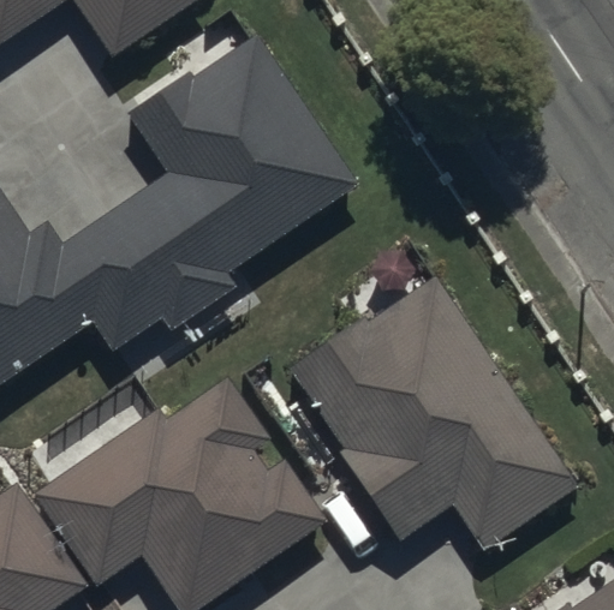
[(0,0),(0,43),(70,0),(73,0),(108,55),(195,0),(0,0)]
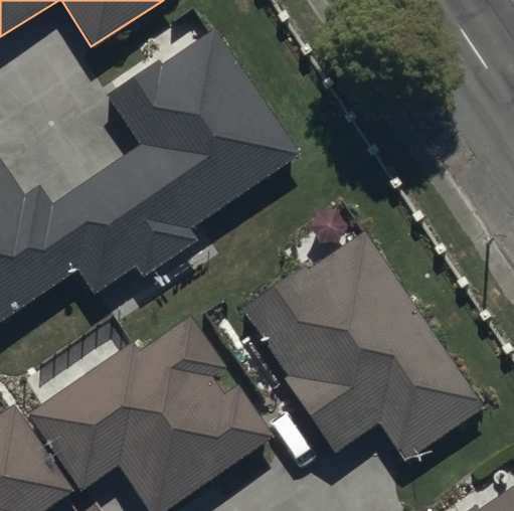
[(215,26),(106,94),(136,143),(48,198),(40,185),(22,196),(0,160),(0,316),(76,270),(93,296),(137,268),(142,276),(199,240),(188,222),(297,156),(215,26)]
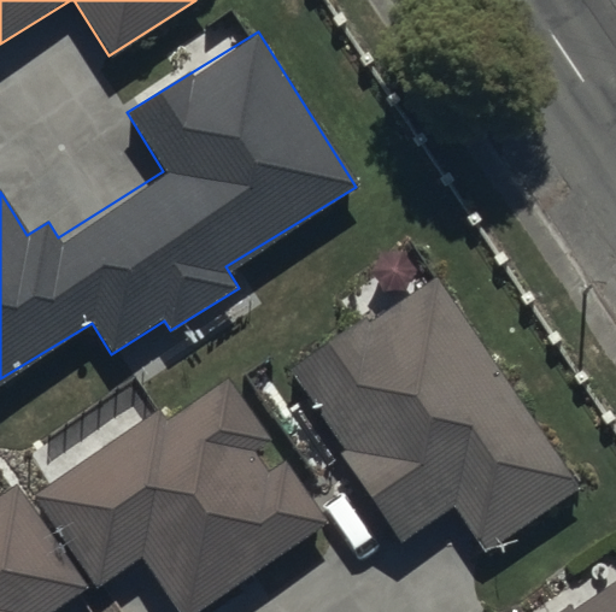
[(582,488),(435,271),(363,322),(358,316),(292,360),(350,445),(340,452),(402,541),(457,504),(490,551),(582,488)]
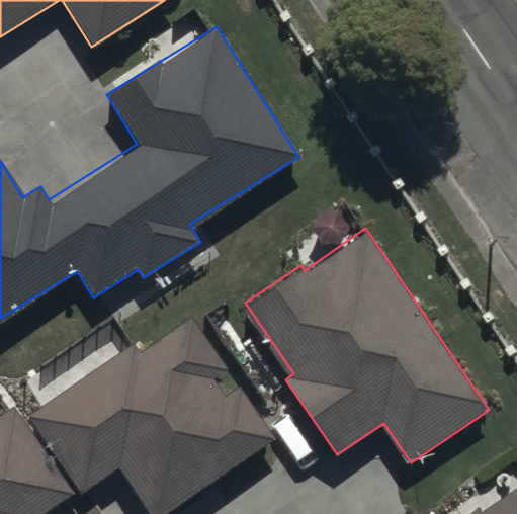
[(139,340),(27,415),(77,493),(117,464),(151,513),(167,513),(278,438),(241,384),(226,395),(214,378),(232,367),(196,315),(146,349),(139,340)]
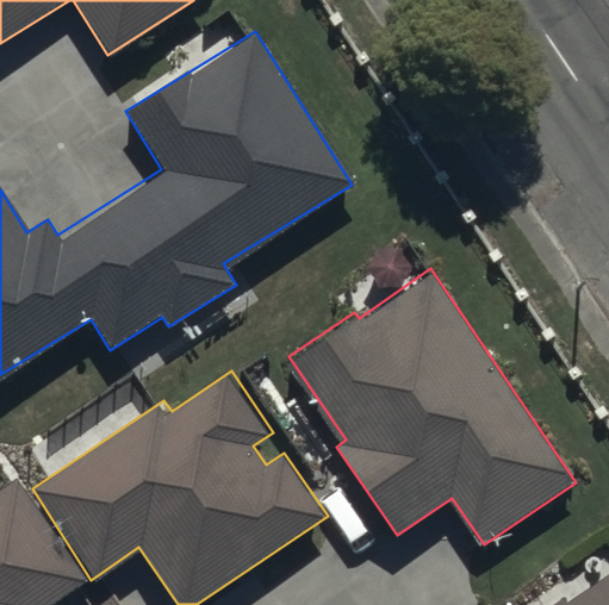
[(0,604),(49,604),(86,581),(18,479),(0,490),(0,604)]
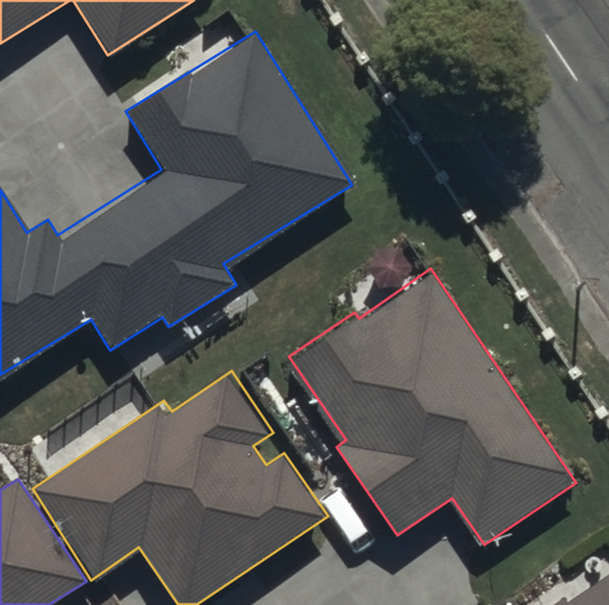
[(608,572),(567,599),(565,596),(550,604),(608,604),(608,572)]
